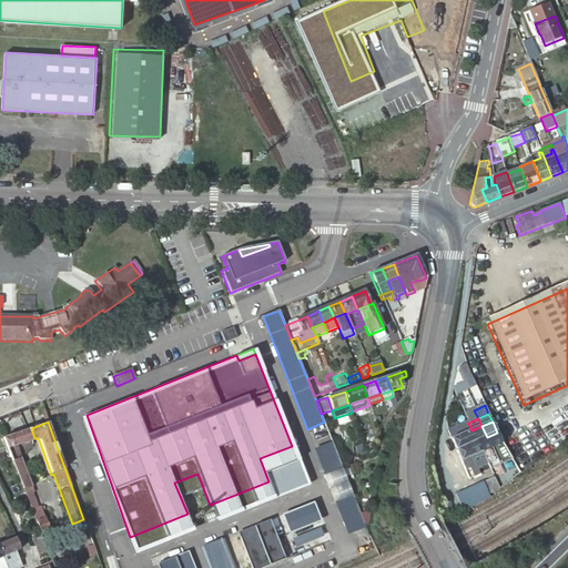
[(447,432),(452,439),(462,435),(472,430),(468,423),(447,432)]
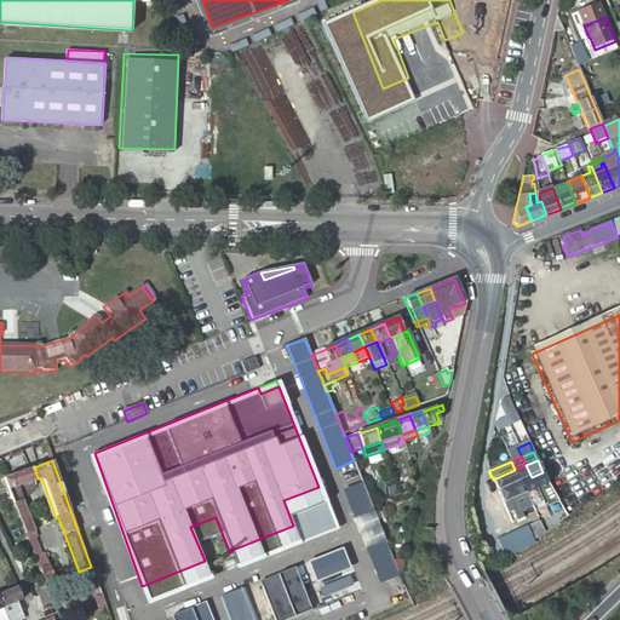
[(532,477),(526,465),(515,470),(521,482),(532,477)]
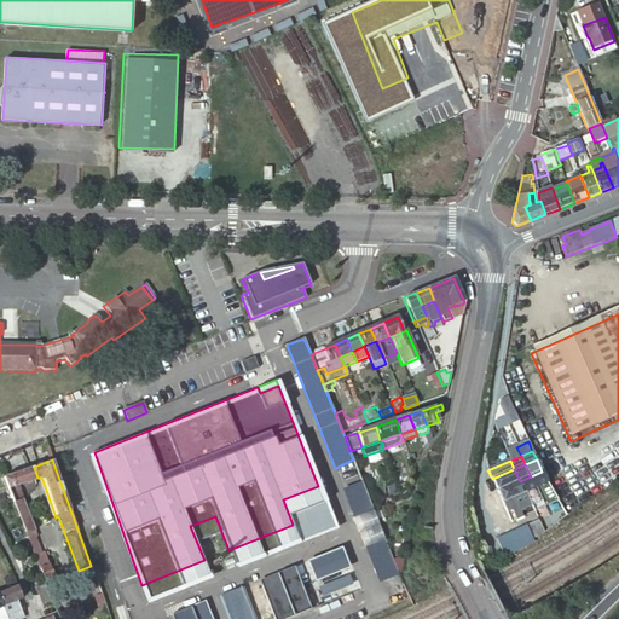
[(29,469),(3,479),(13,503),(22,501),(17,486),(33,480),(29,469)]
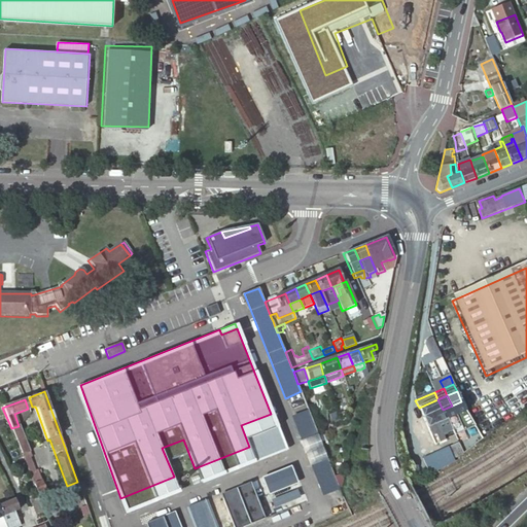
[(428,403),(433,414),(443,410),(437,399),(428,403)]
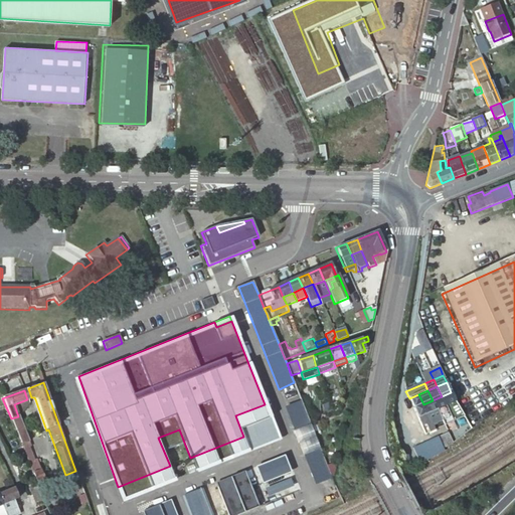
[(451,392),(442,396),(447,406),(447,407),(456,403),(456,402),(451,392)]
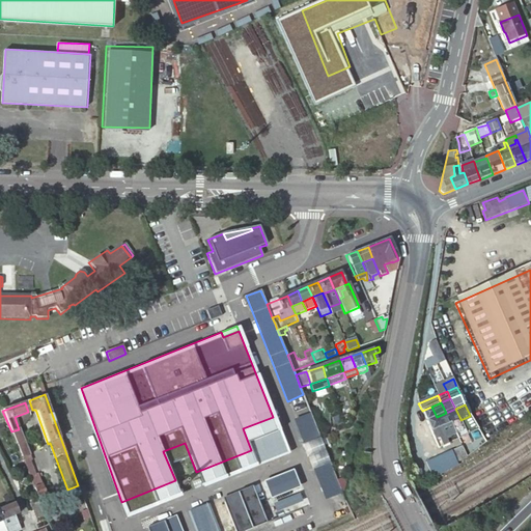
[(422,411),(426,421),(437,417),(431,407),(422,411)]
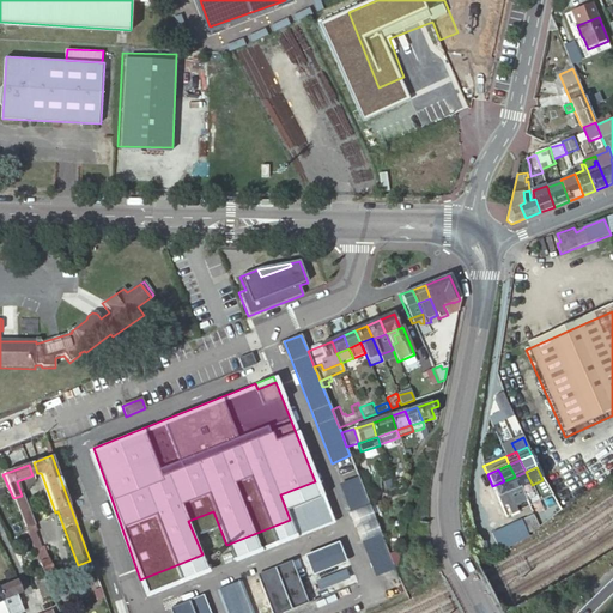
[(515,477),(520,489),(532,485),(532,484),(526,472),(515,477)]
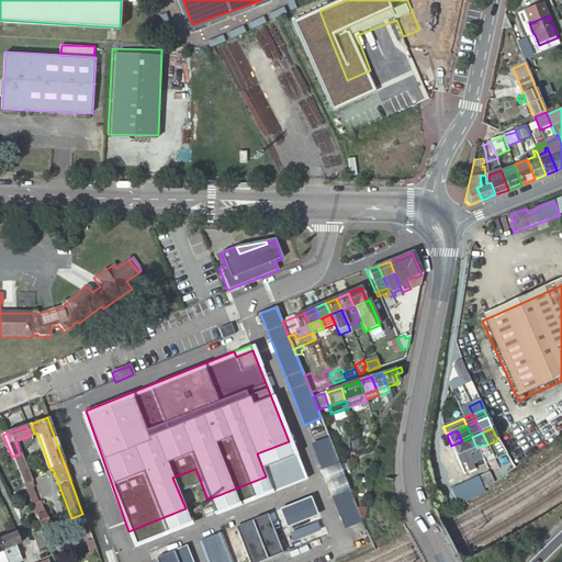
[(312,444),(345,527),(362,520),(328,436),(312,444)]
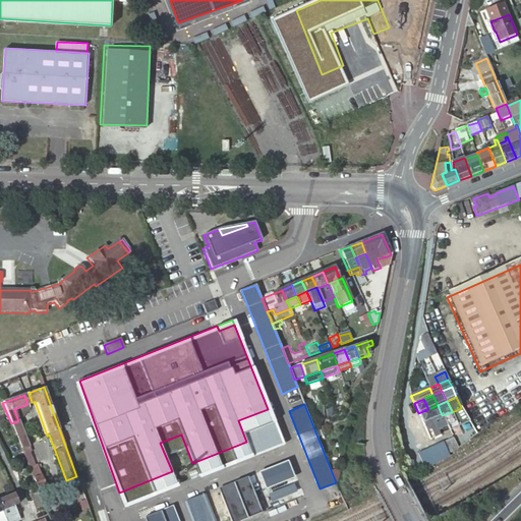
[(428,409),(432,420),(442,415),(438,405),(428,409)]
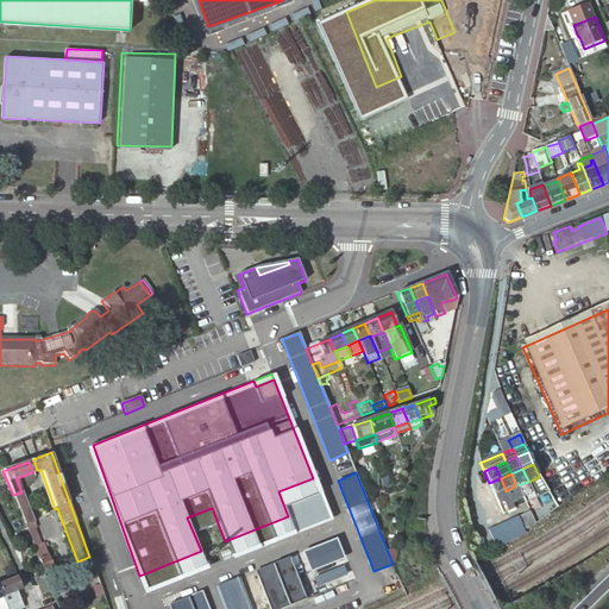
[(394,489),(400,487),(397,476),(390,478),(394,489)]
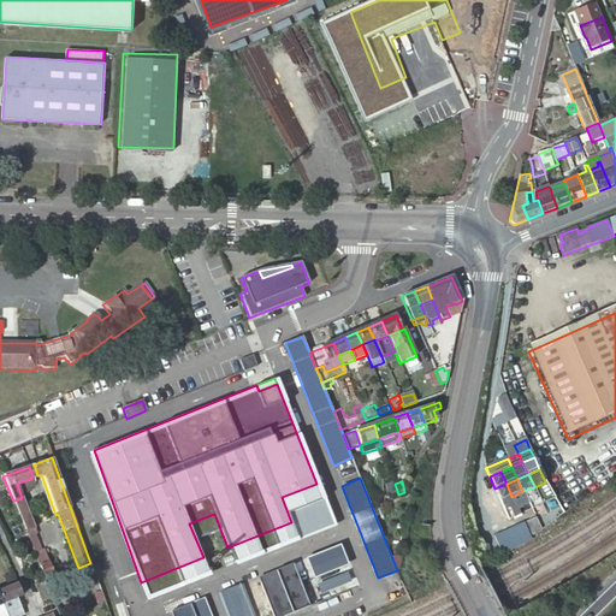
[(501,501),(511,497),(507,484),(495,489),(501,501)]
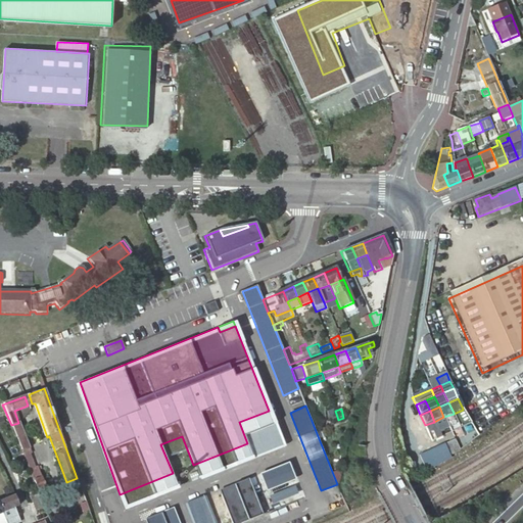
[(262,415),(268,431),(276,428),(269,412),(262,415)]
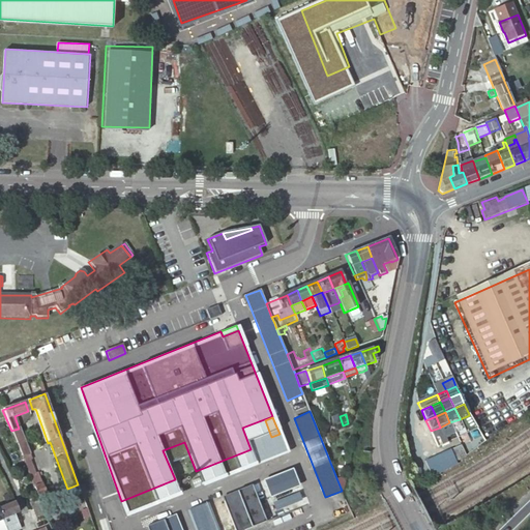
[(454,434),(449,422),(440,428),(445,438),(454,434)]
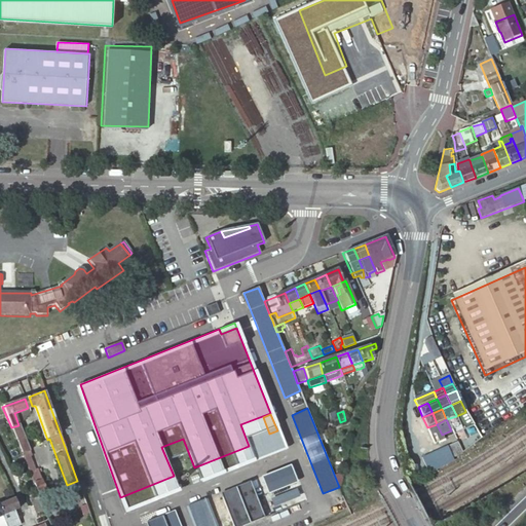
[(442,435),(437,424),(427,427),(430,436),(435,434),(439,443),(445,440),(442,435)]
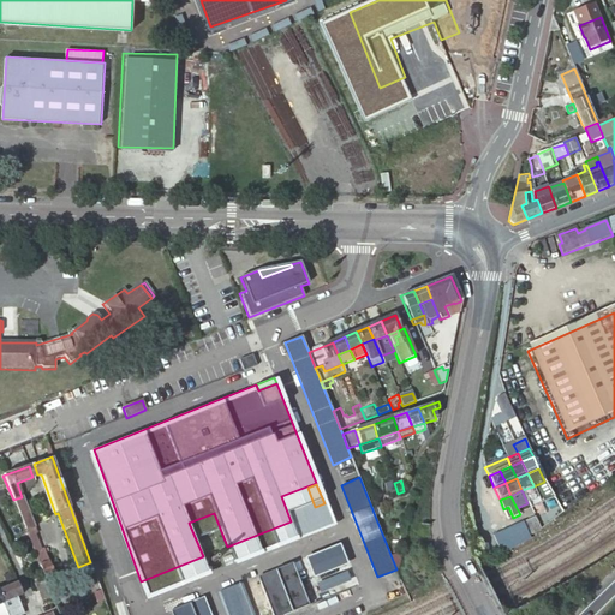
[(22,497),(13,500),(25,531),(34,527),(22,497)]
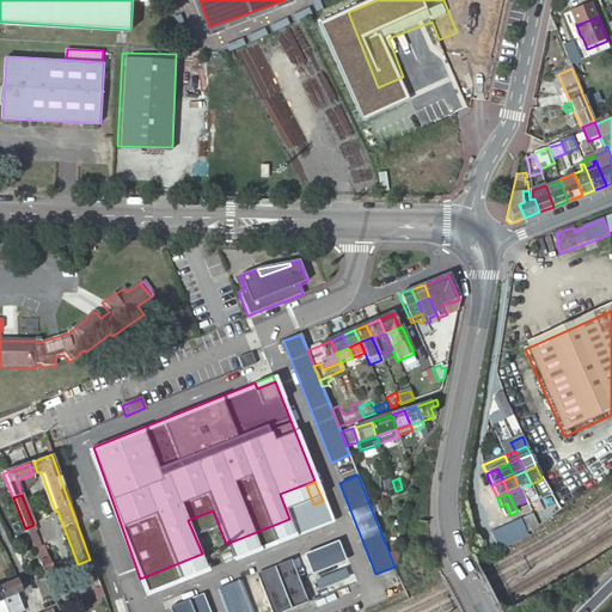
[(381,501),(374,503),(378,512),(384,510),(381,501)]
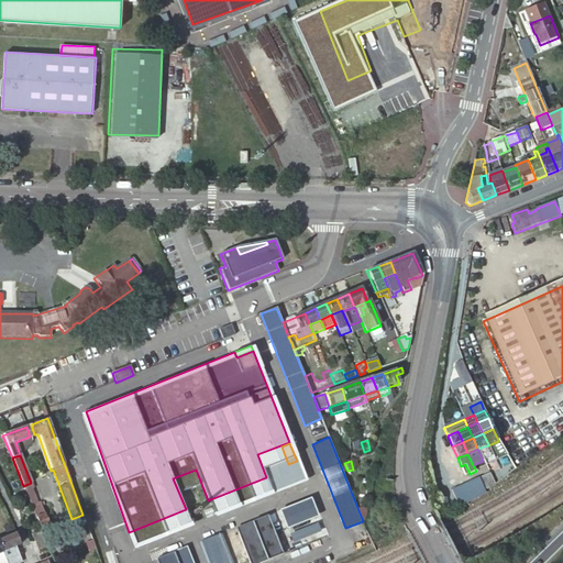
[(454,508),(498,489),(490,473),(448,490),(454,508)]
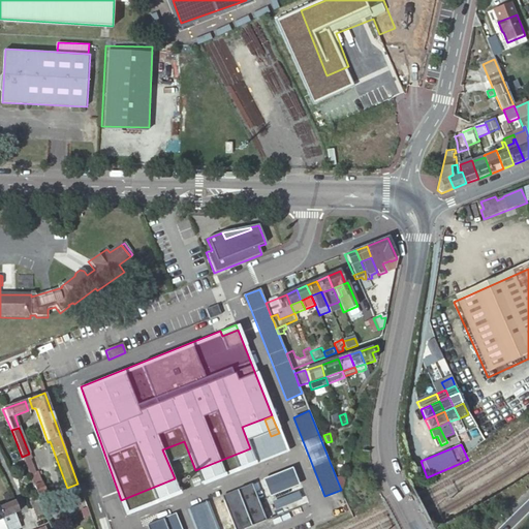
[(300,483),(292,466),(263,477),(270,494),(300,483)]
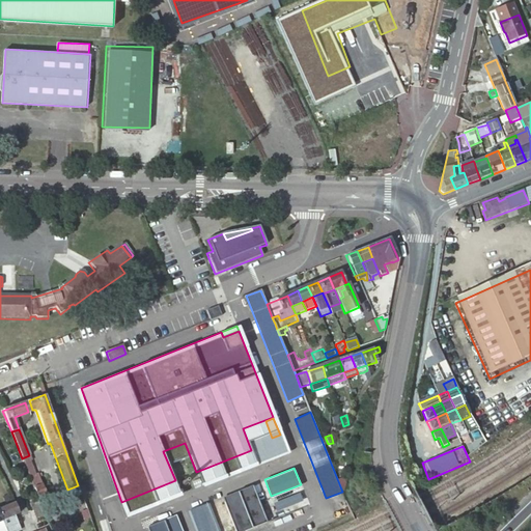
[(29,478),(38,500),(46,498),(37,476),(29,478)]
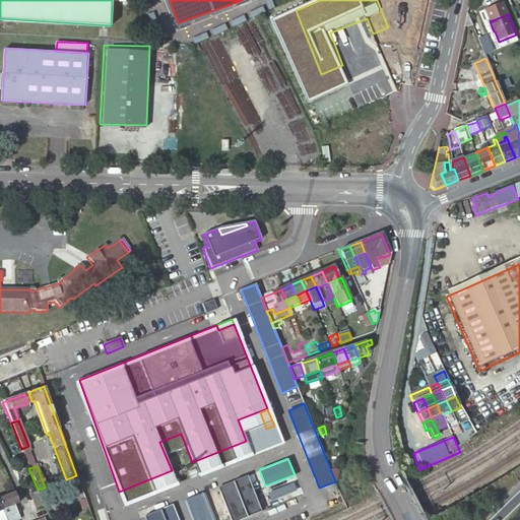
[(248,473),(234,479),(239,494),(224,500),(233,519),(235,519),(262,509),(248,473)]
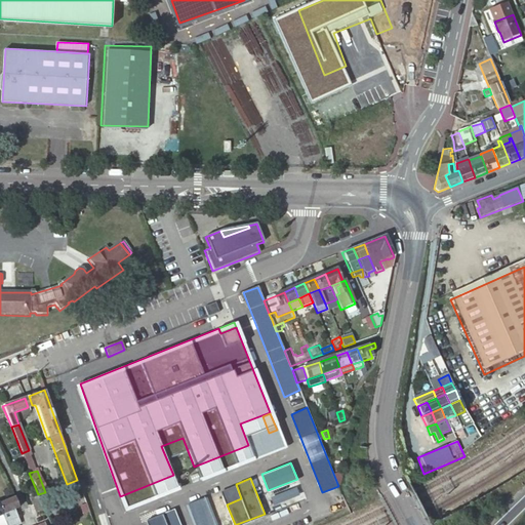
[(220,490),(227,505),(241,498),(236,484),(220,490)]
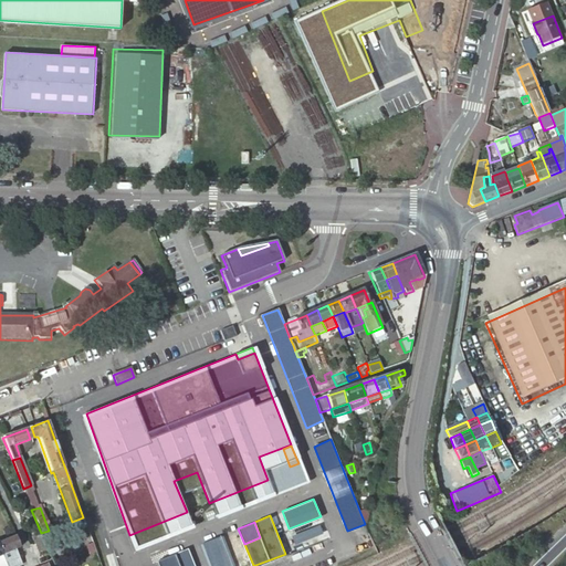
[(233,565),(221,535),(202,543),(212,565),(233,565)]
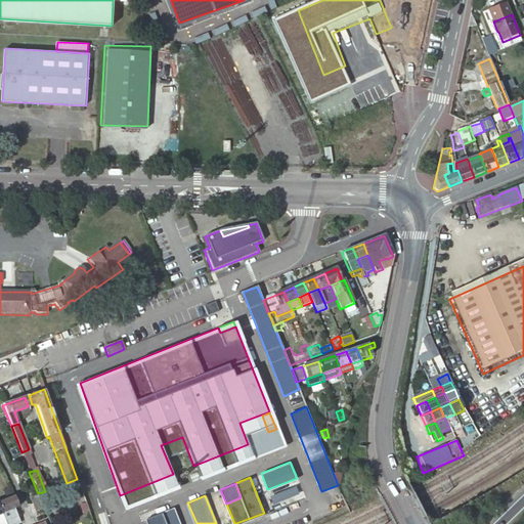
[(13,497),(0,501),(0,511),(2,516),(18,510),(13,497)]
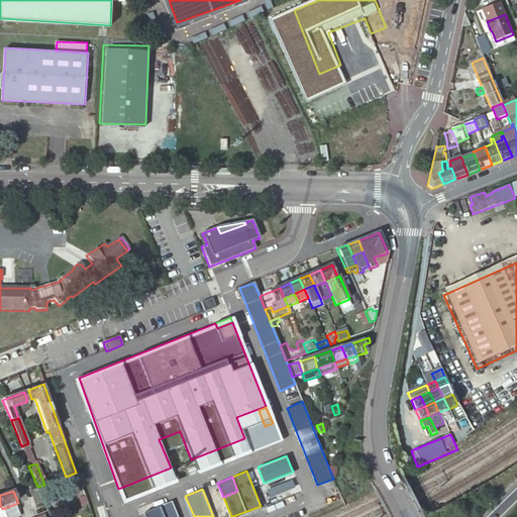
[(179,516),(173,500),(144,512),(146,516),(179,516)]
